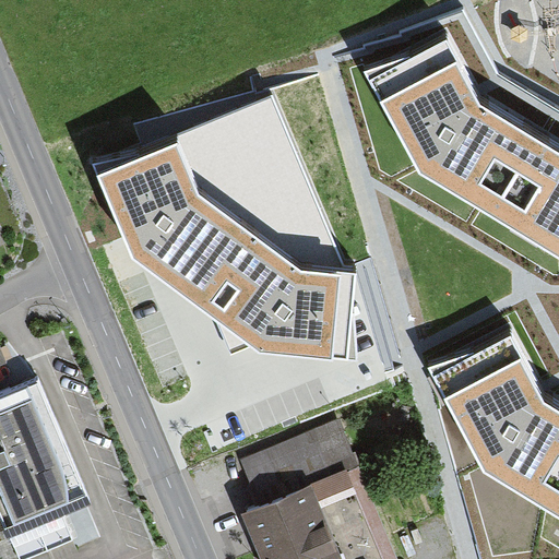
[(419,174),(558,258),(558,153),(482,106),(447,40),(370,81),(419,174)]
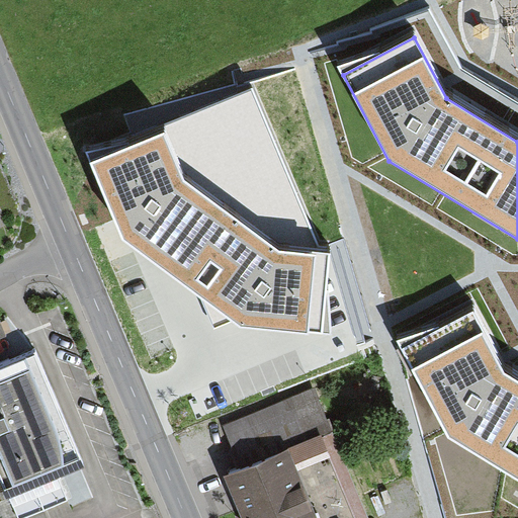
[(122,240),(240,329),(308,335),(316,254),(278,251),(184,180),(165,133),(91,163),(122,240)]
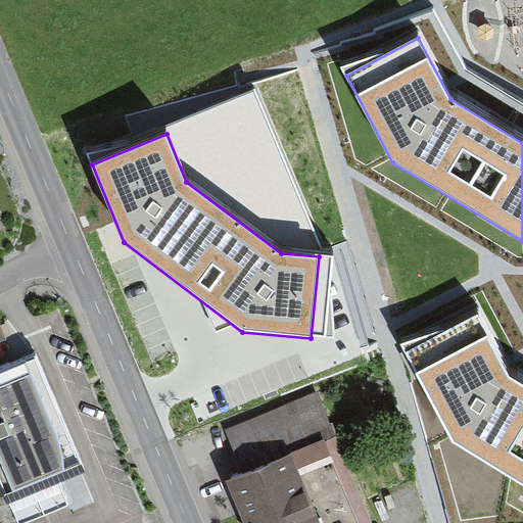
[(406,353),(452,442),(522,485),(522,385),(509,378),(478,317),(406,353)]
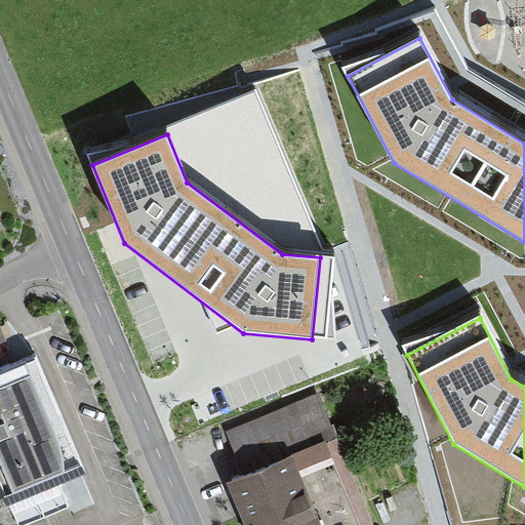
[(27,357),(0,367),(0,499),(75,468),(27,357)]
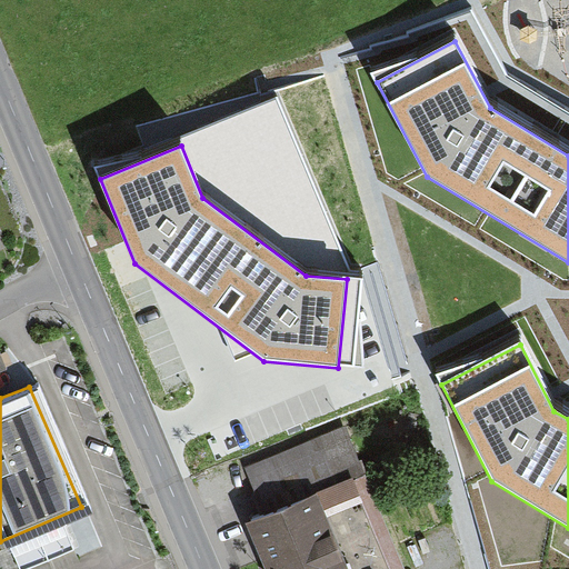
[(270,515),(247,525),(263,568),(405,568),(348,427),(250,466),(270,515)]
